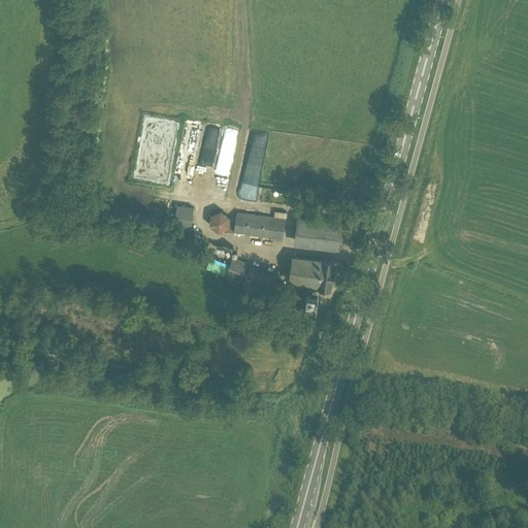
[(194,207),(177,205),(176,216),(193,218),(194,207)]
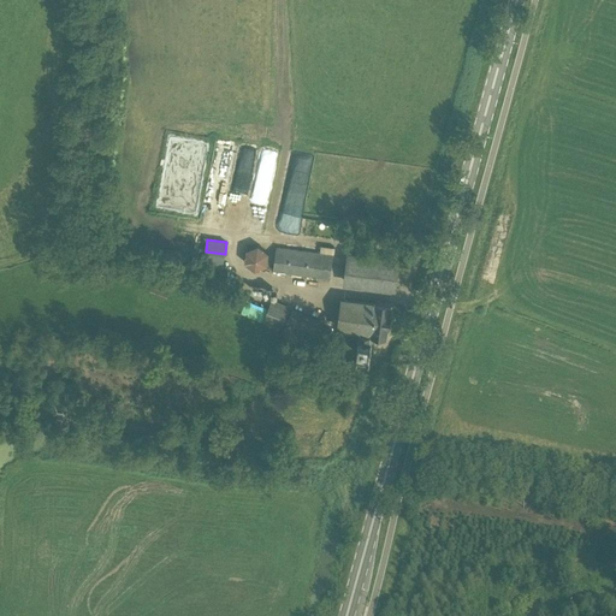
[(268,253),(258,244),(246,250),(244,262),(255,271),(267,266),(268,253)]
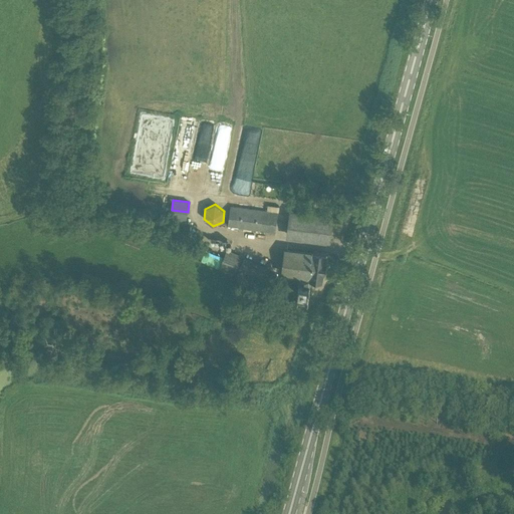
[(278,212),(231,206),(228,227),(275,233),(278,212)]
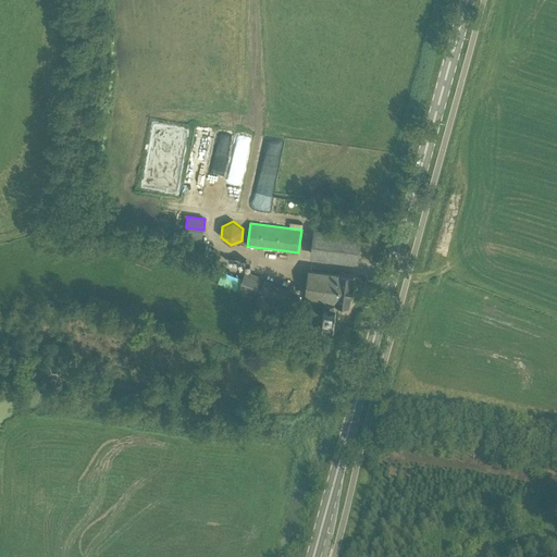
[(312,256),(356,261),(359,236),(316,231),(312,256)]
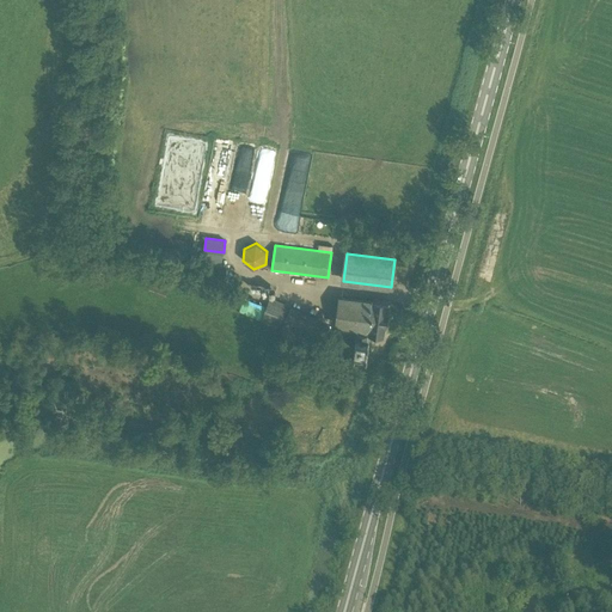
[(169,286),(153,279),(148,291),(165,297),(169,286)]
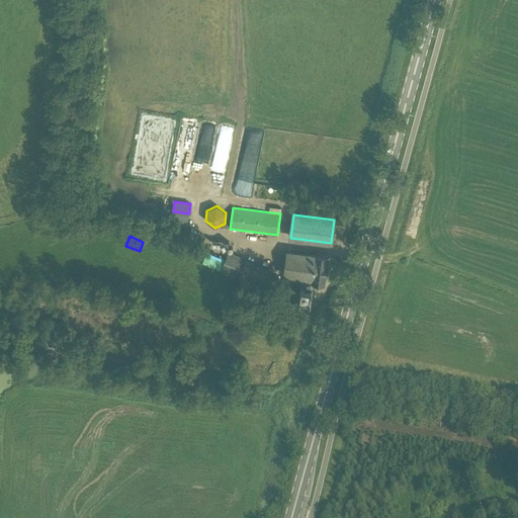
[(221,271),(261,287),(269,268),(230,251),(221,271)]
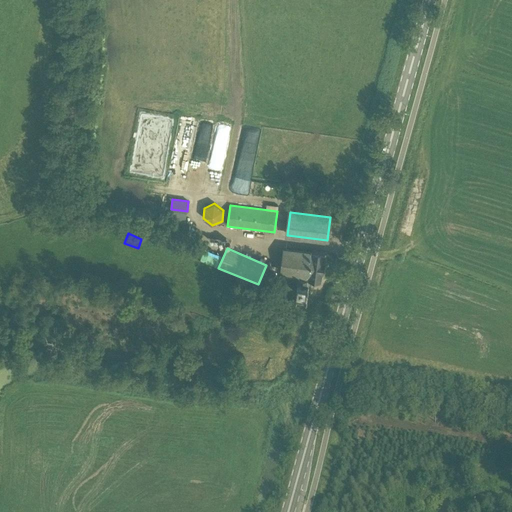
[(299,275),(298,283),(307,284),(308,278),(322,280),(323,273),(325,260),(324,260),(325,252),(312,250),(311,252),(285,248),(282,273),(299,275)]
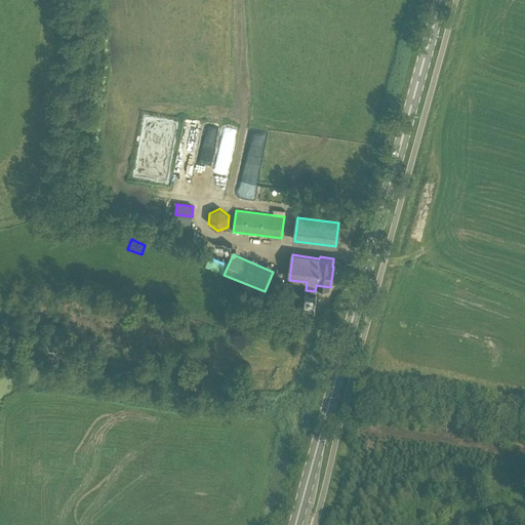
[(316,292),(315,291),(306,290),(305,300),(315,301),(316,292)]
